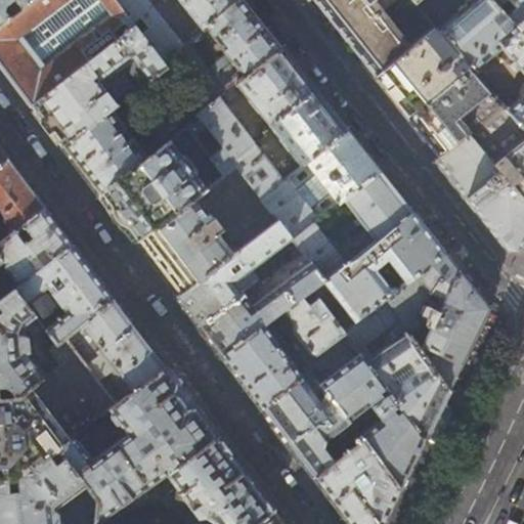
[(34,0),(0,0),(0,26),(9,18),(4,12),(5,6),(12,0),(14,0),(22,9),(34,0)]
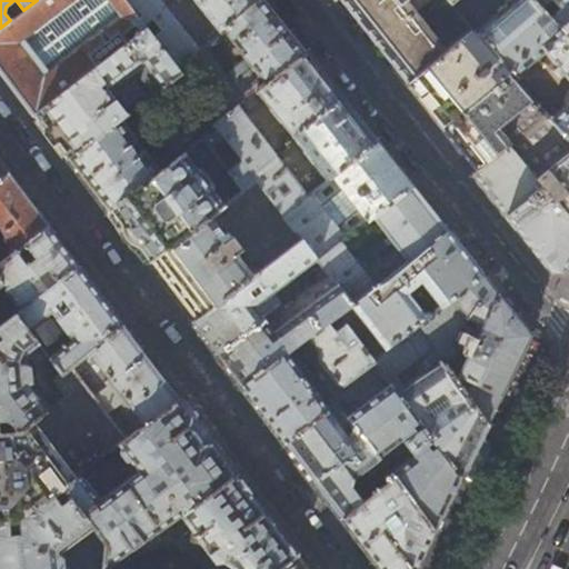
[(137,17),(123,0),(37,0),(23,10),(10,20),(0,28),(0,70),(5,77),(33,116),(128,43),(119,30),(137,17)]
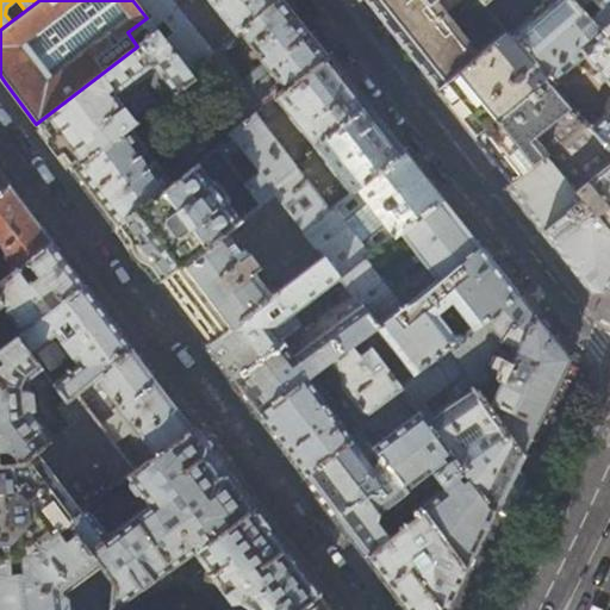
[(169,0),(132,0),(147,18),(153,26),(161,20),(170,33),(162,39),(187,73),(211,54),(169,0)]
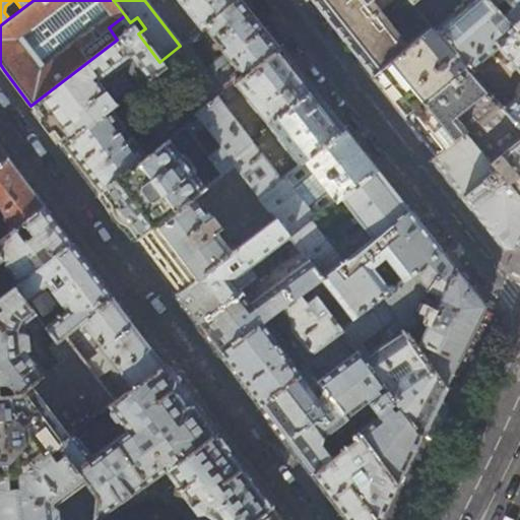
[(159,0),(161,2),(164,0),(175,0),(199,29),(237,0),(159,0)]
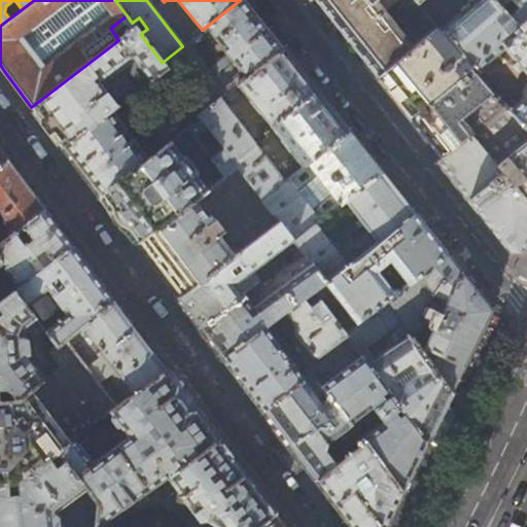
[(262,25),(242,0),(240,0),(202,30),(182,46),(162,63),(166,68),(201,114),(219,99),(223,96),(232,90),(237,85),(282,49),(262,25)]
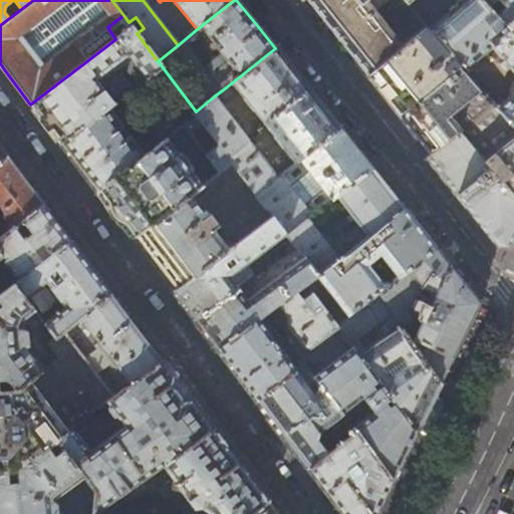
[(403,0),(307,0),(316,10),(338,38),(355,60),(367,75),(399,49),(382,29),(404,1),(403,0)]
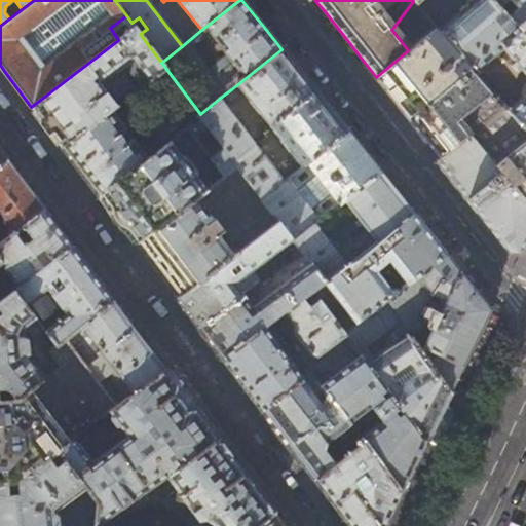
[(525,17),(518,25),(505,35),(494,22),(505,11),(496,0),(466,0),(466,9),(440,32),(470,67),(475,74),(501,50),(515,66),(513,68),(511,70),(514,73),(517,73),(520,70),(525,77),(525,86),(519,101),(506,111),(525,134),(525,17)]
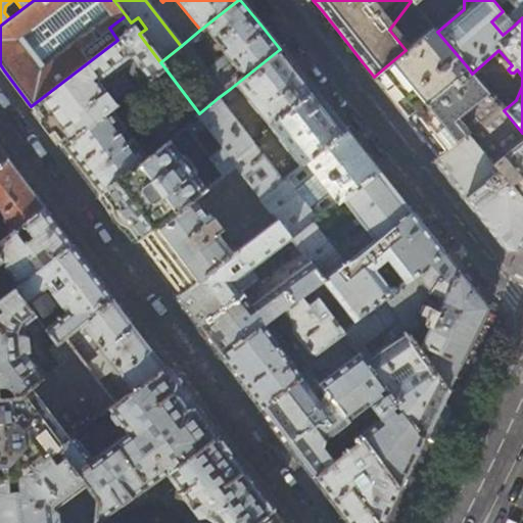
[(522,17),(522,0),(493,0),(503,11),(515,25),(522,17)]
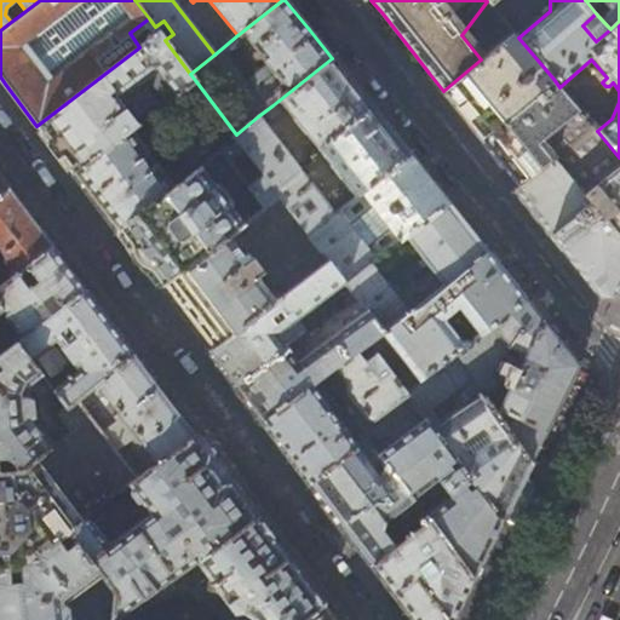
[(160,33),(139,47),(36,126),(55,149),(73,173),(130,130),(195,80),(190,74),(165,40),(160,33)]
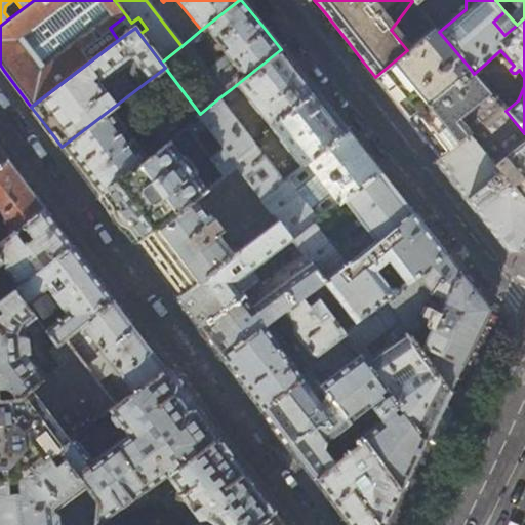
[(435,28),(407,50),(375,77),(394,101),(407,117),(469,67),(439,32),(435,28)]
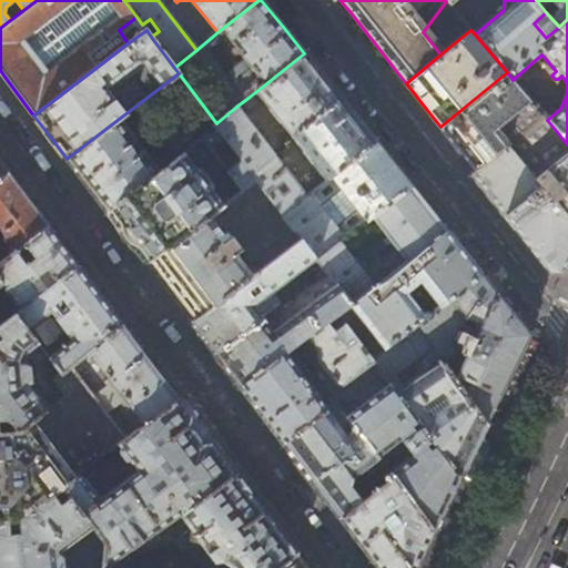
[(316,69),(304,53),(255,92),(269,108),(267,109),(277,121),(279,121),(291,135),(340,98),(316,69)]
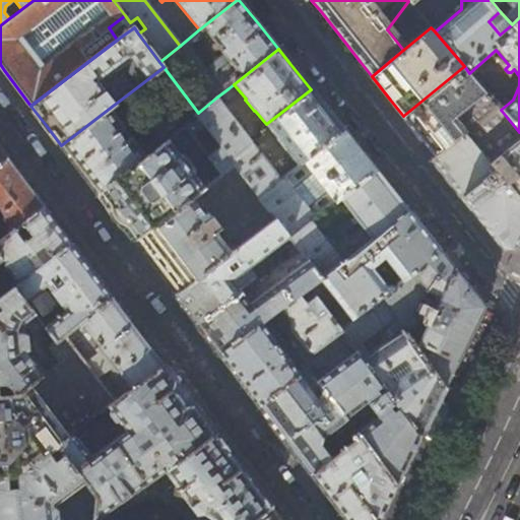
[(497,105),(469,73),(464,66),(403,116),(425,141),(436,155),(464,133),(497,105)]
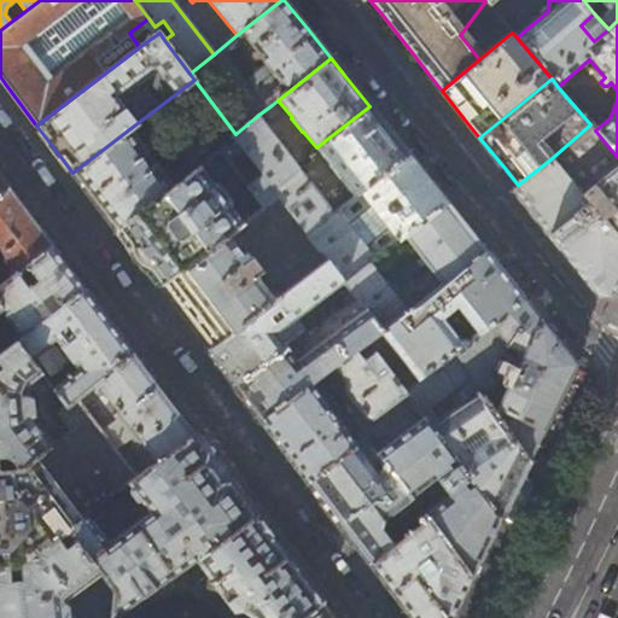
[(277,110),(272,105),(262,112),(266,117),(272,118),(275,115),(277,110)]
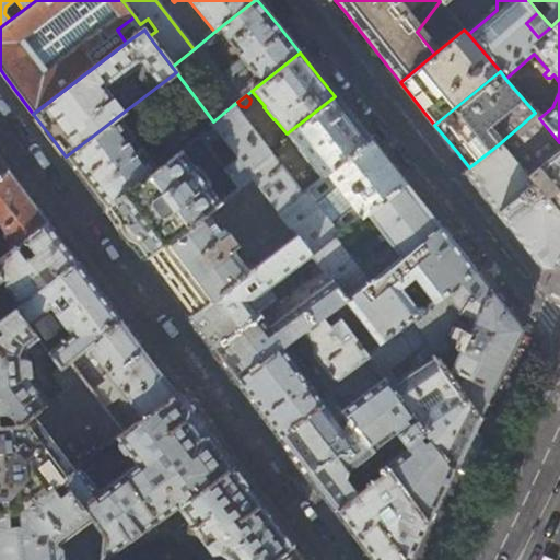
[(353,119),(335,96),(287,133),(299,149),(299,150),(306,160),(307,160),(322,178),(370,140),(353,119)]
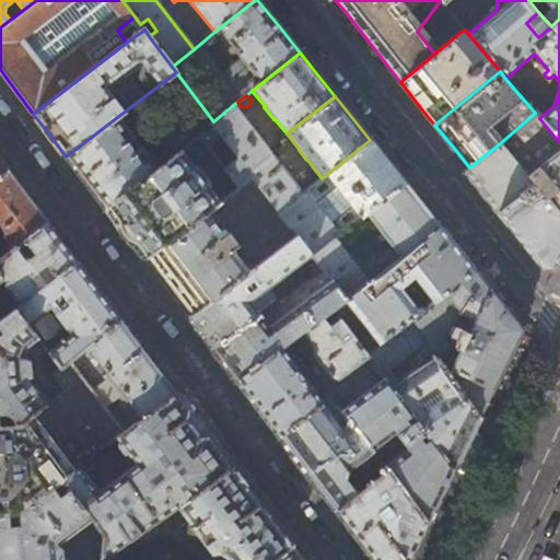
[(559,212),(559,142),(539,118),(535,113),(500,143),(559,212)]
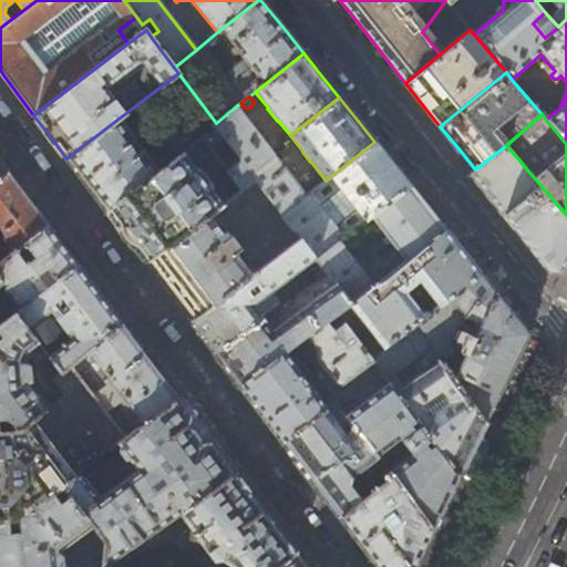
[(119,119),(66,158),(84,182),(106,212),(168,165),(163,157),(153,164),(142,150),(140,152),(133,143),(135,141),(119,119)]
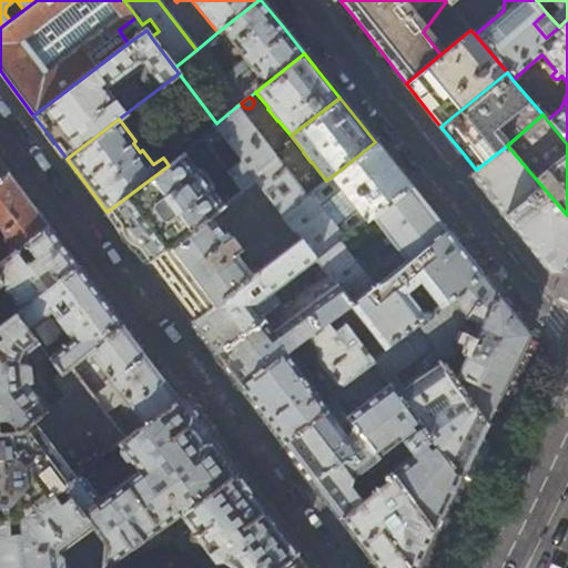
[(226,171),(210,150),(202,140),(169,165),(107,212),(127,237),(145,263),(151,260),(213,213),(242,191),(226,171)]
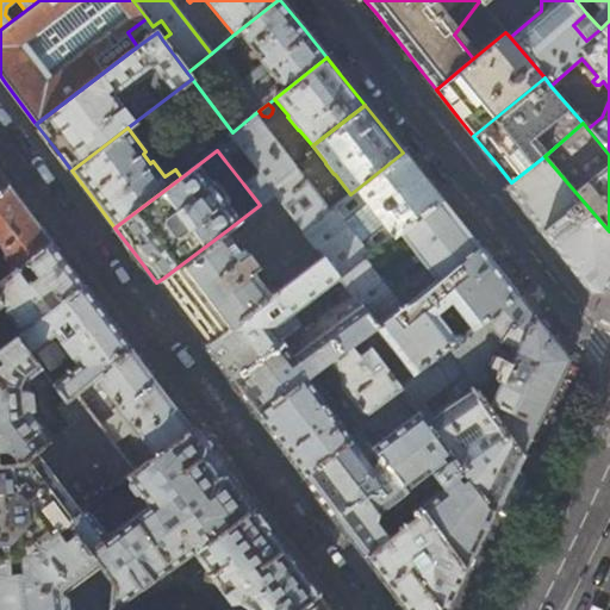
[(225,161),(243,184),(257,173),(240,150),(225,161)]
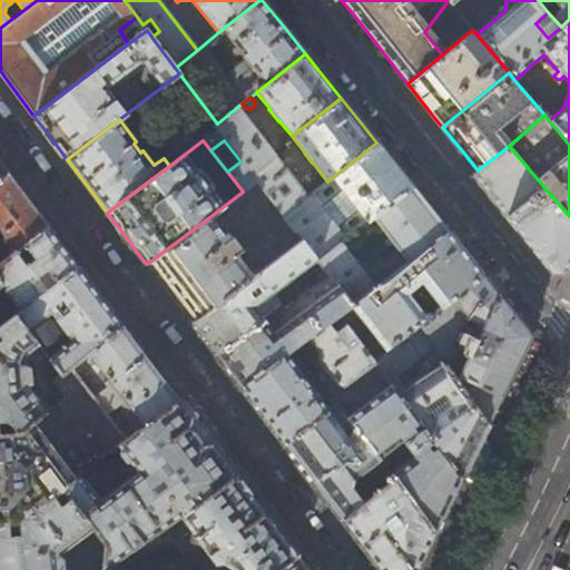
[(396,167),(376,143),(327,182),(306,198),(284,217),(302,241),(320,262),(360,229),(353,218),(334,234),(313,207),(340,185),(369,222),(412,187),(396,167)]
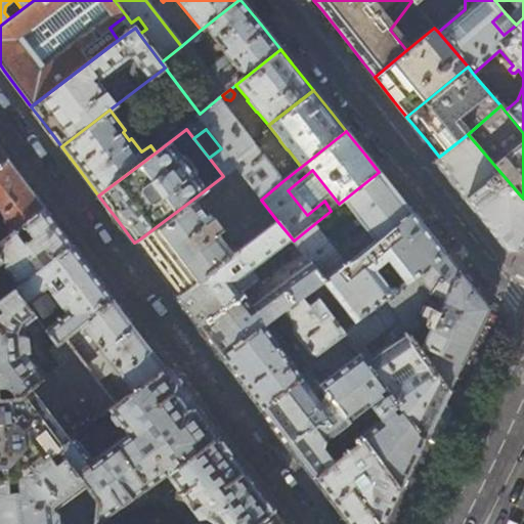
[(523,199),(468,134),(439,157),(435,160),(455,186),(486,225),(507,251),(518,250),(523,235),(523,199)]
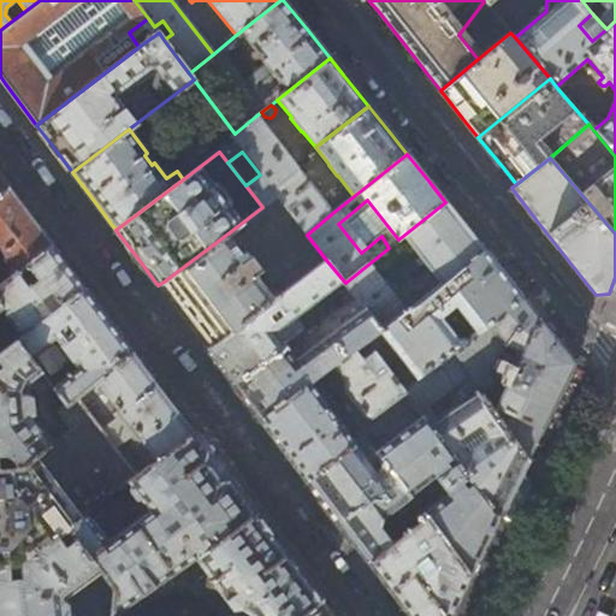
[(331,214),(308,184),(283,203),(307,235),(331,214)]
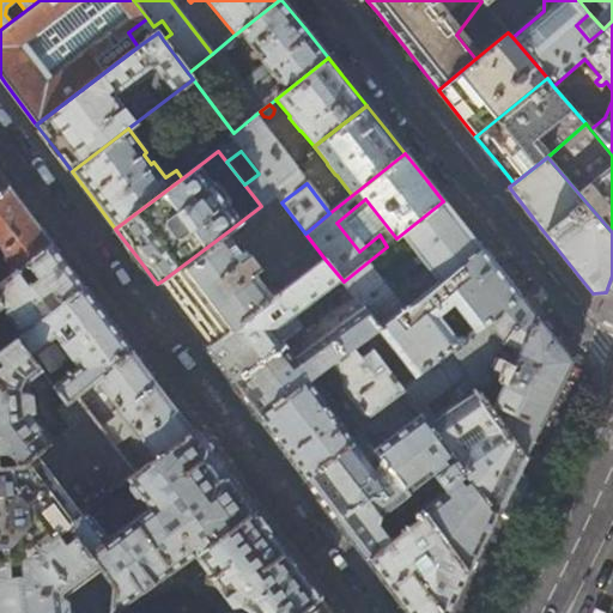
[(28,217),(5,188),(0,192),(0,250),(5,260),(0,262),(0,278),(1,281),(49,244),(28,217)]
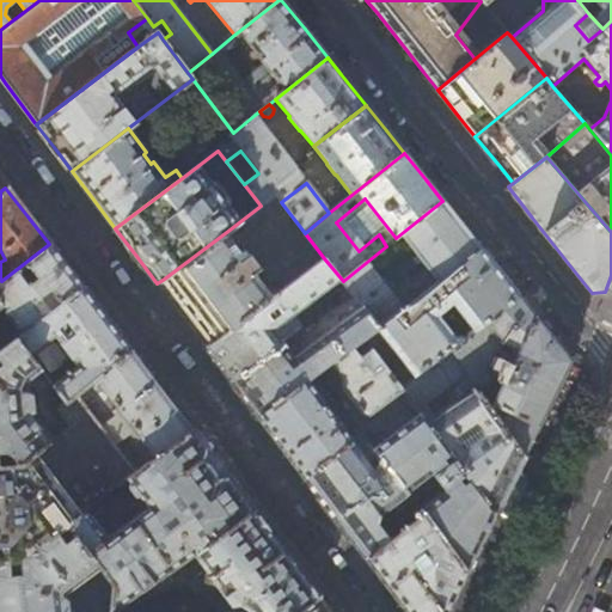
[(442,201),(396,238),(386,246),(343,281),(346,283),(369,313),(379,326),(481,248),(463,226),(442,201)]
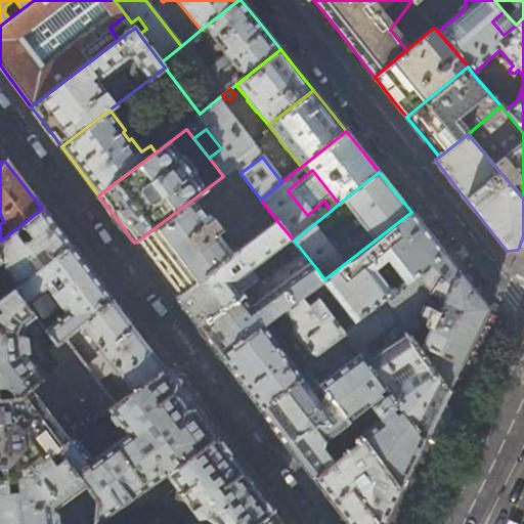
[(197,197),(139,239),(157,263),(181,295),(238,251),(197,197)]
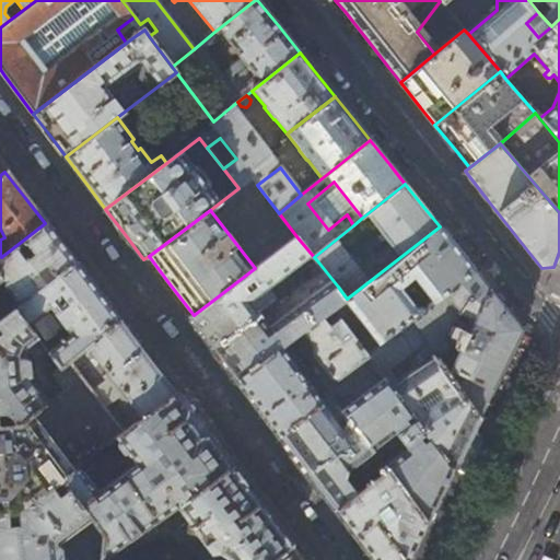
[(57,240),(45,223),(1,257),(0,257),(0,281),(3,287),(8,292),(6,294),(10,301),(3,306),(8,314),(14,310),(74,263),(57,240)]
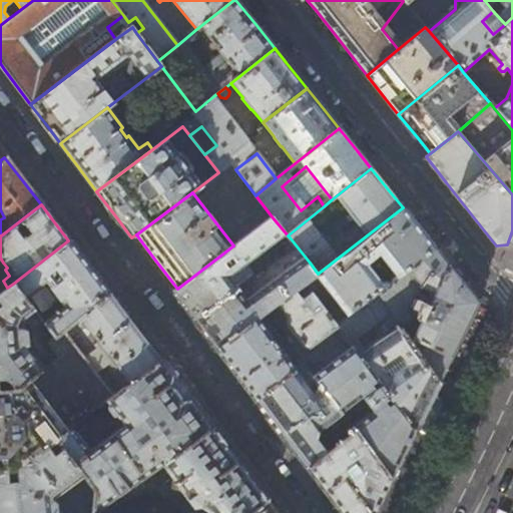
[(419,228),(403,207),(318,274),(305,284),(312,294),(324,284),(342,306),(329,317),(335,325),(378,292),(383,288),(363,261),(375,251),(396,278),(435,248),(419,228)]
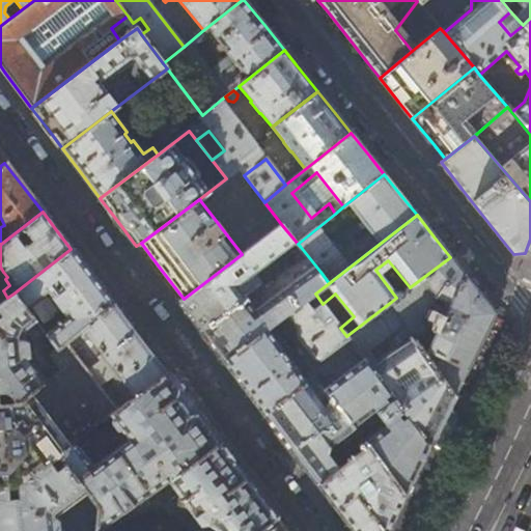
[(298,244),(281,224),(242,254),(184,299),(178,302),(191,317),(203,334),(244,306),(233,290),(298,244)]
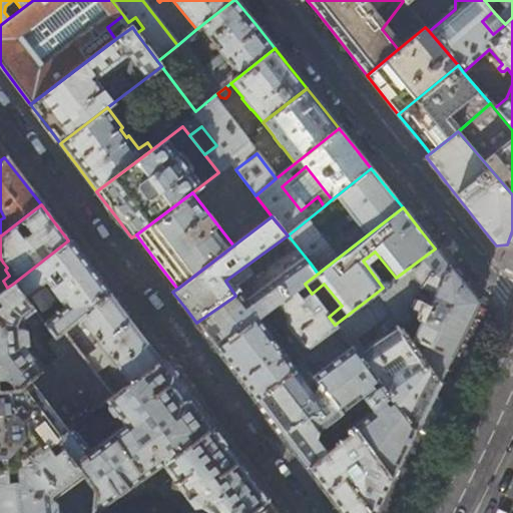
[(88,267),(68,240),(13,284),(26,302),(47,286),(63,307),(43,323),(54,337),(61,332),(109,294),(88,267)]
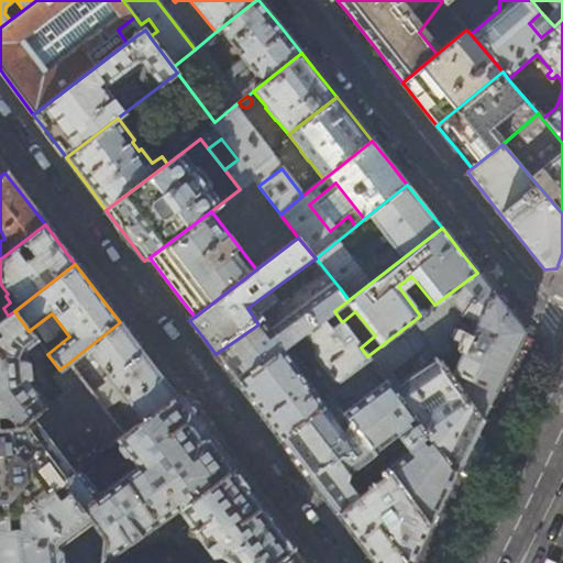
[(482,419),(504,374),(511,356),(523,331),(477,273),(434,305),(420,316),(415,320),(429,342),(432,346),(482,419)]
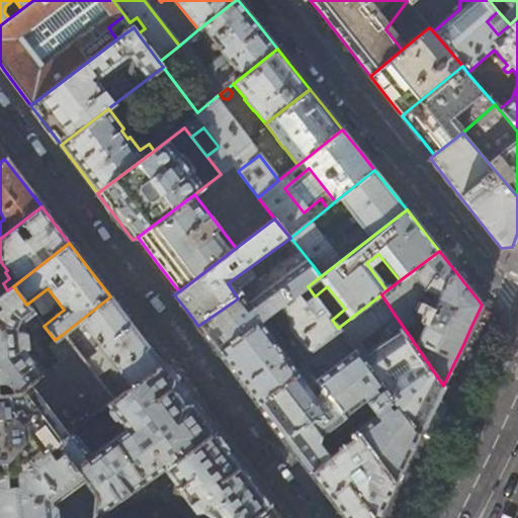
[(308,286),(321,276),(313,265),(249,313),(238,298),(198,326),(208,340),(219,353),(264,319),(279,308),(298,293),(308,286)]
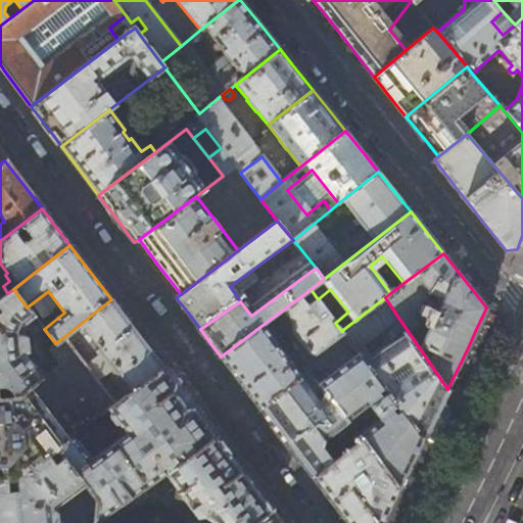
[(27,307),(13,289),(7,293),(2,297),(0,298),(0,308),(1,311),(0,311),(0,388),(5,388),(6,388),(7,389),(9,390),(10,391),(11,392),(12,393),(12,395),(13,396),(13,398),(15,397),(27,389),(40,379),(41,379),(45,376),(28,352),(26,339),(21,336),(21,333),(22,331),(24,327),(25,326),(26,323),(28,321),(30,320),(33,318),(35,317),(27,307)]
